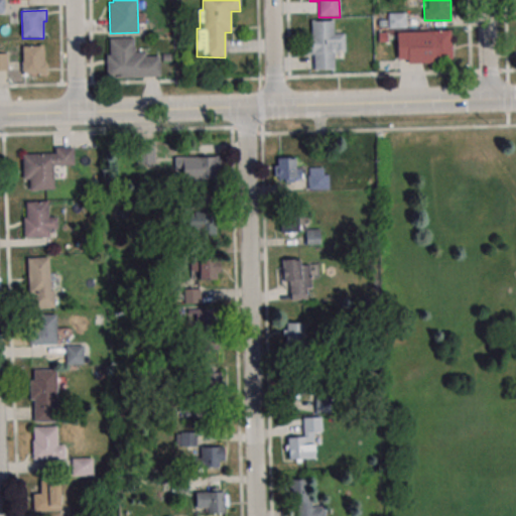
[(388,13),(406,13),(406,28),(389,29),(388,13)]
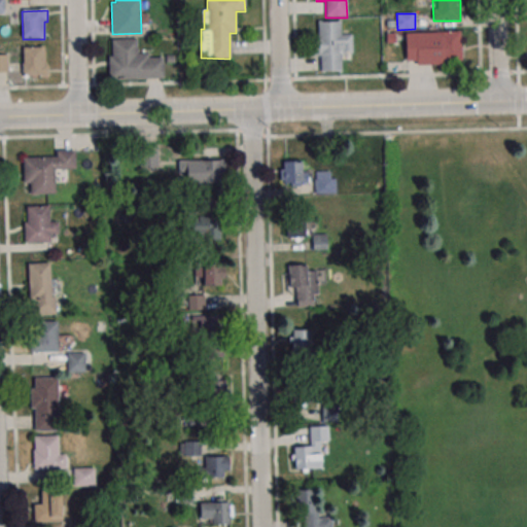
[(342,71),(342,54),(352,54),(352,33),(341,33),(341,21),(315,21),(315,58),(320,58),(320,71),(342,71)]
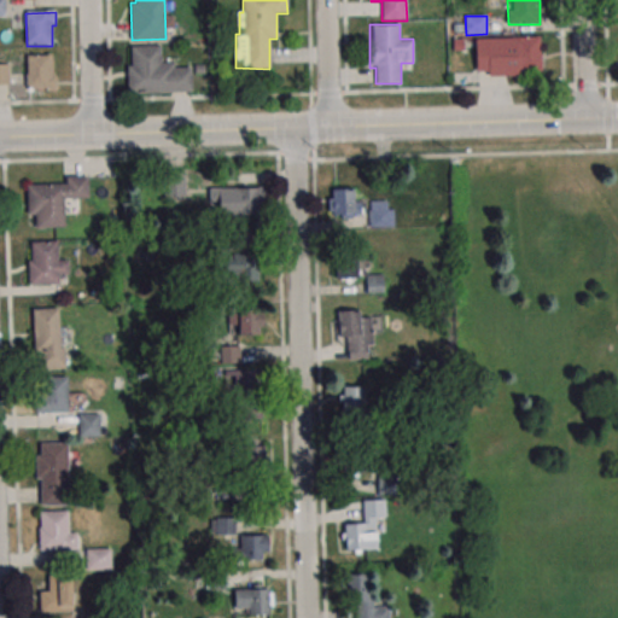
[(541,38),(474,38),(474,76),(541,76),(541,38)]
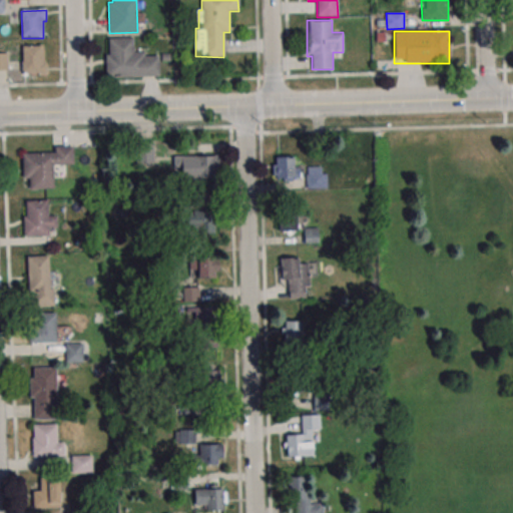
[(105,77),(159,77),(159,53),(133,53),(133,37),(105,38),(105,77)]
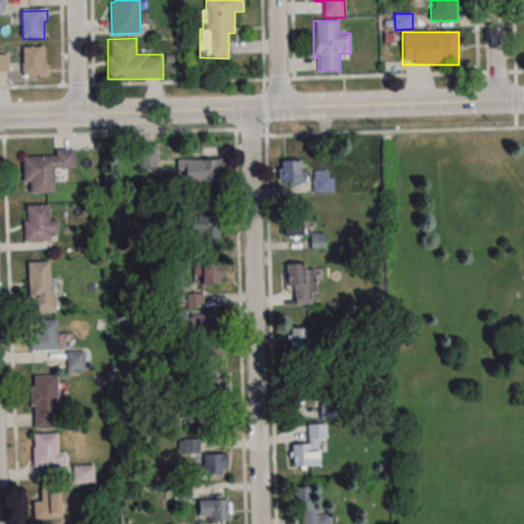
[(24,76),(24,48),(45,47),(45,66),(48,64),(49,76),(24,76)]
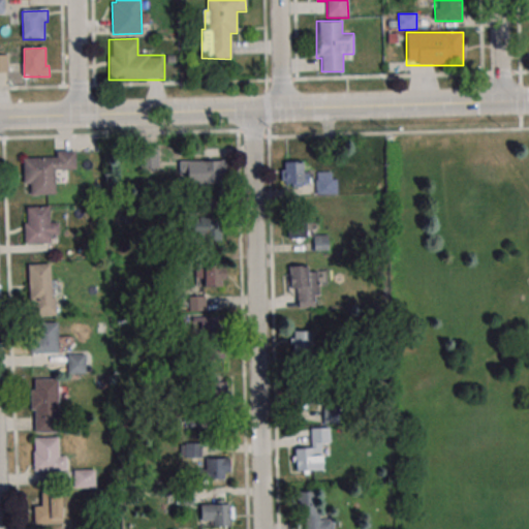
[(0,70),(8,71),(8,54),(0,54),(0,70)]
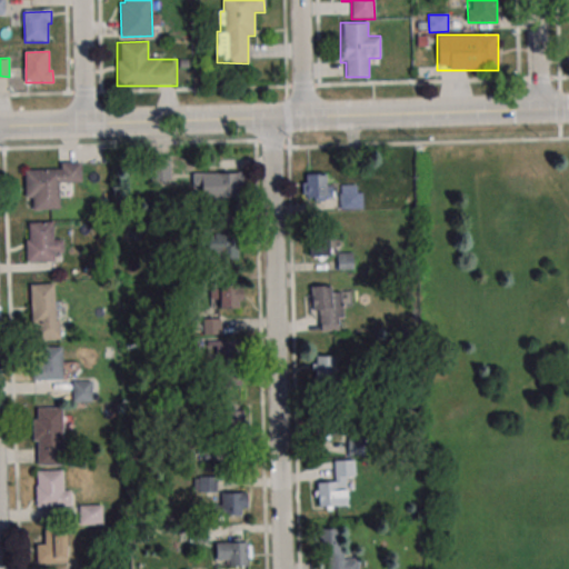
[(169,180),(169,159),(153,159),(153,180),(169,180)]
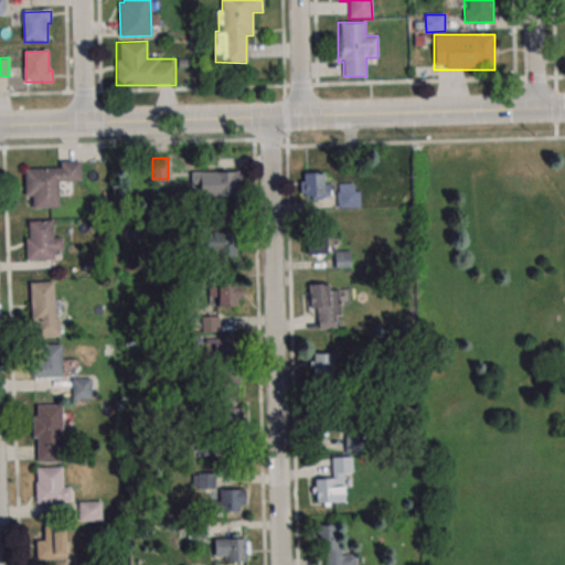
[(24,198),(31,198),(31,208),(57,208),(57,182),(81,182),(81,161),(57,161),(57,168),(24,169),(24,198)]
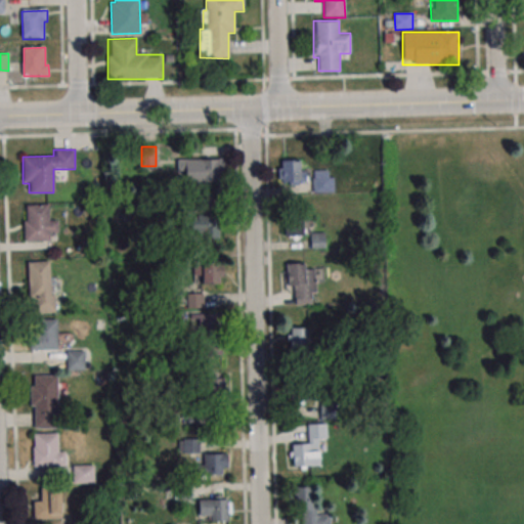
[(223,160),(186,160),(186,181),(223,181),(223,160)]
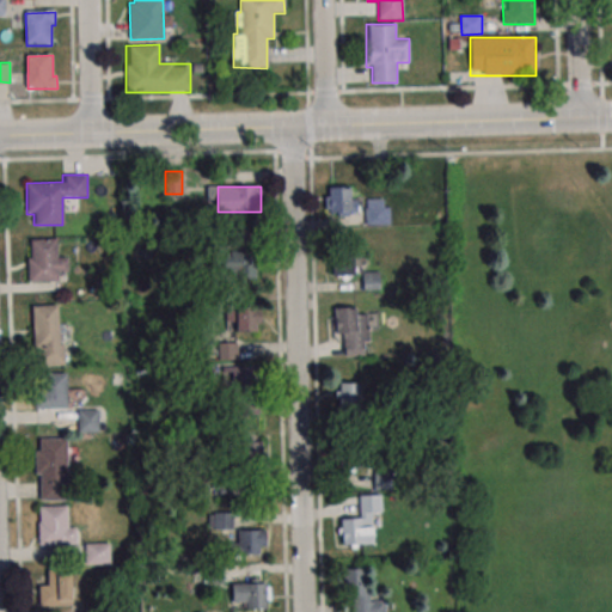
[(350,187),(325,187),(325,213),(350,213),(350,187)]
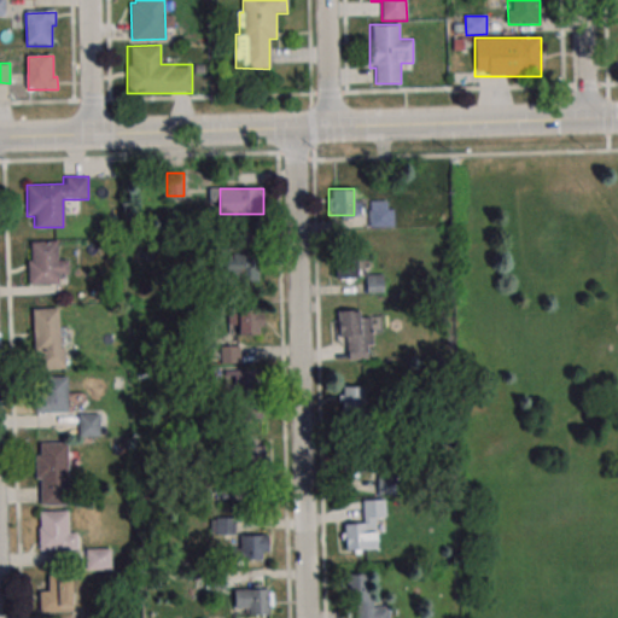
[(68,257),(58,257),(58,240),(28,240),(28,284),(68,284),(68,257)]
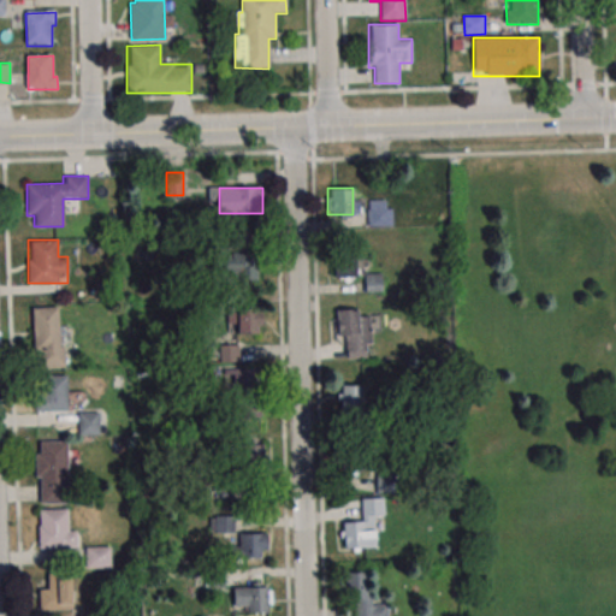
[(335,278),(357,278),(357,252),(335,252),(335,278)]
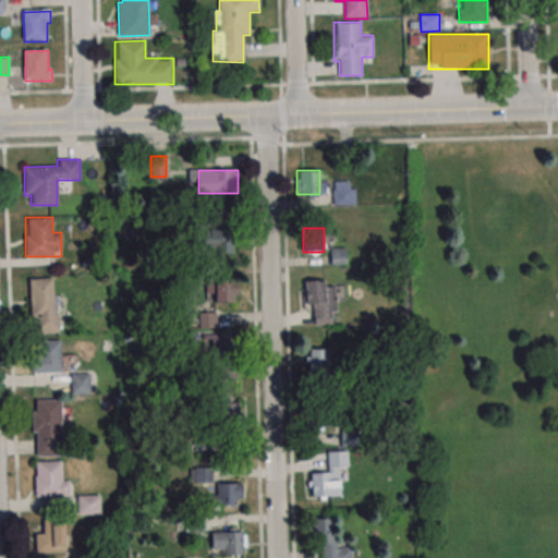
[(198,231),(198,253),(234,253),(234,231),(198,231)]
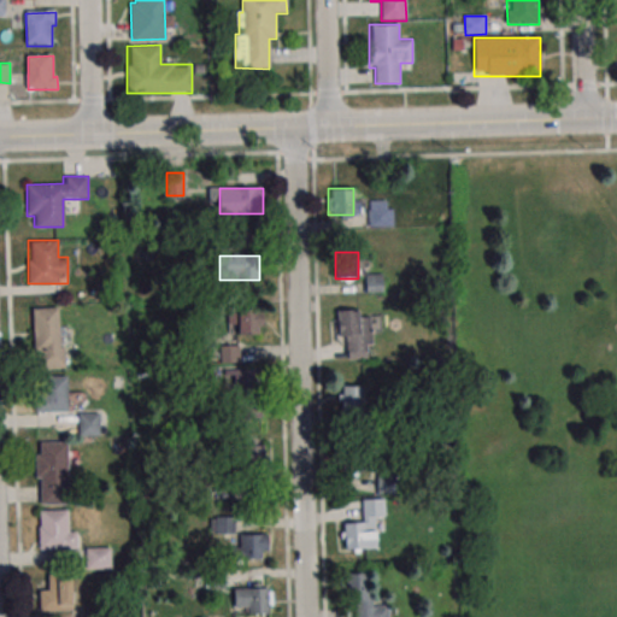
[(382,275),(366,275),(366,291),(382,291),(382,275)]
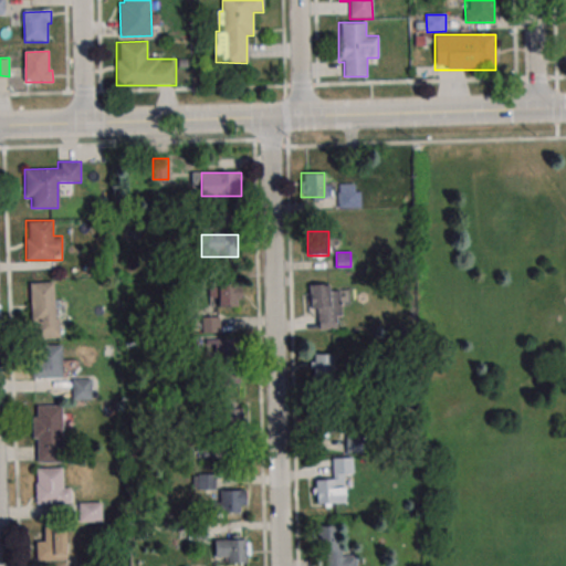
[(31,337),(58,337),(58,282),(31,282),(31,337)]
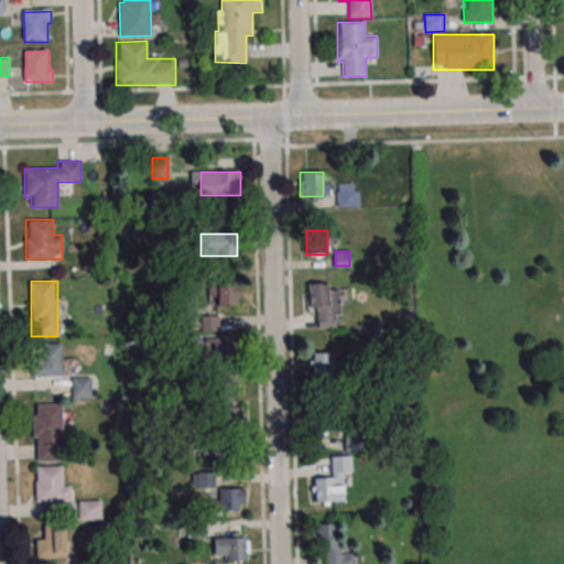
[(240,305),(240,281),(210,281),(210,305),(240,305)]
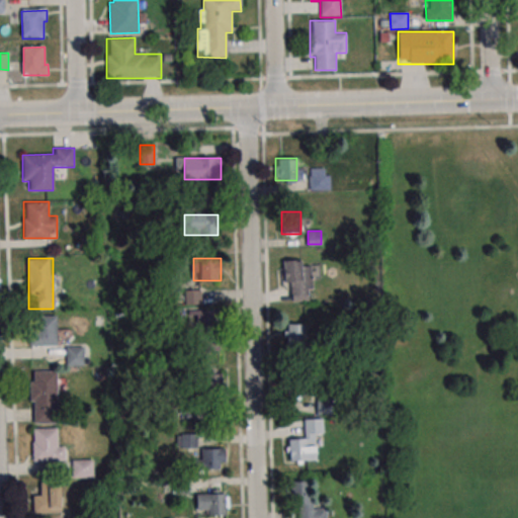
[(313,300),(311,260),(283,261),(285,301),(313,300)]
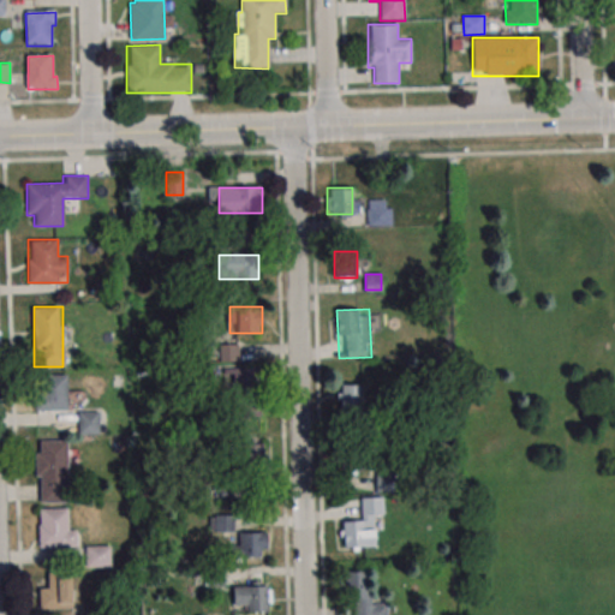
[(220,360),(237,360),(237,345),(220,345),(220,360)]
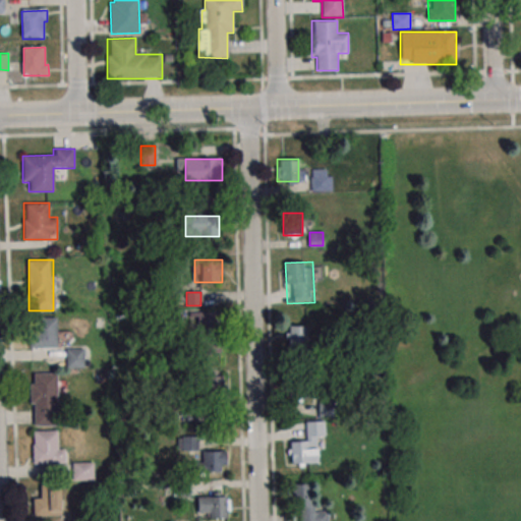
[(217,311),(194,311),(194,331),(217,331),(217,311)]
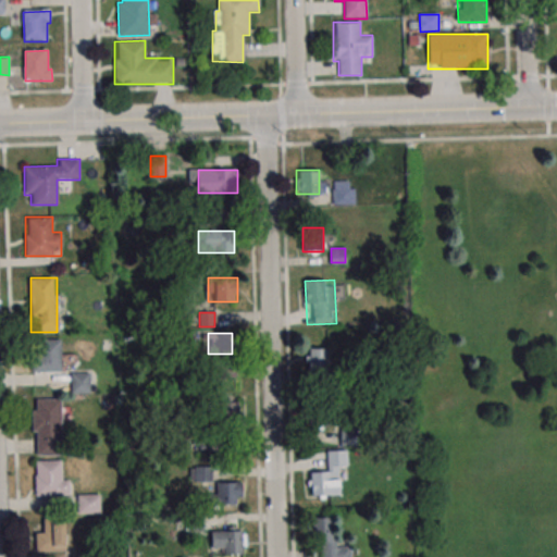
[(62,371),(62,339),(33,339),(34,372),(62,371)]
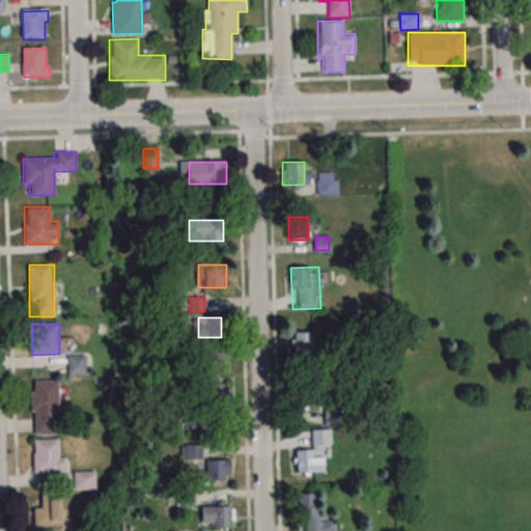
[(314,331),(291,331),(291,355),(314,355),(314,331)]
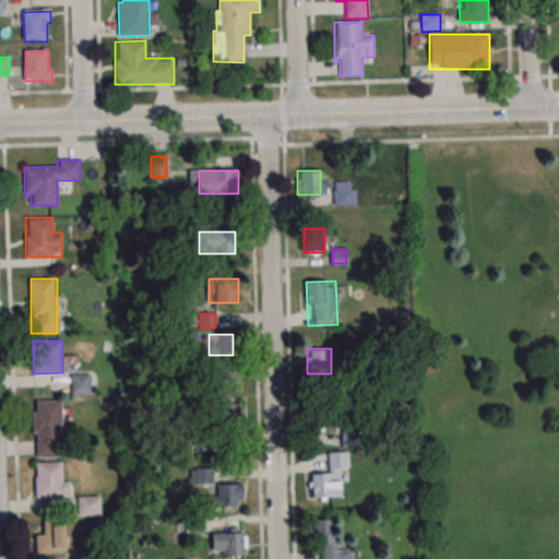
[(236,382),(236,366),(214,366),(214,382),(236,382)]
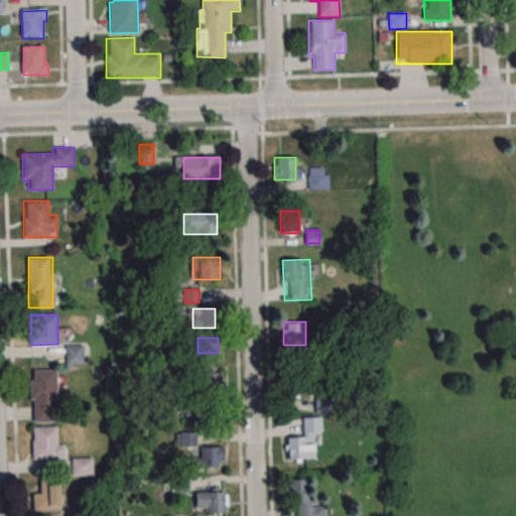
[(66,364),(85,364),(85,346),(66,346),(66,364)]
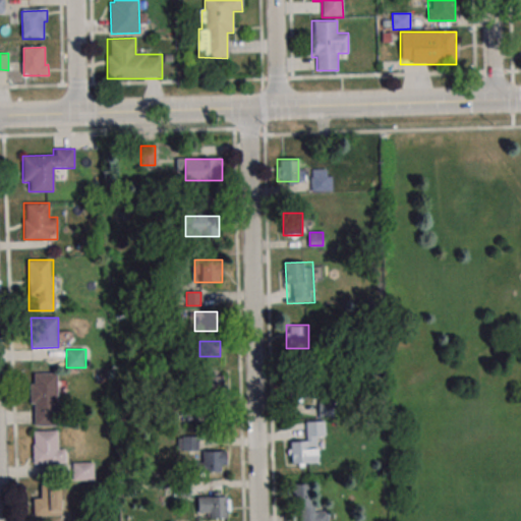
[(57,372),(31,372),(31,425),(57,425),(57,372)]
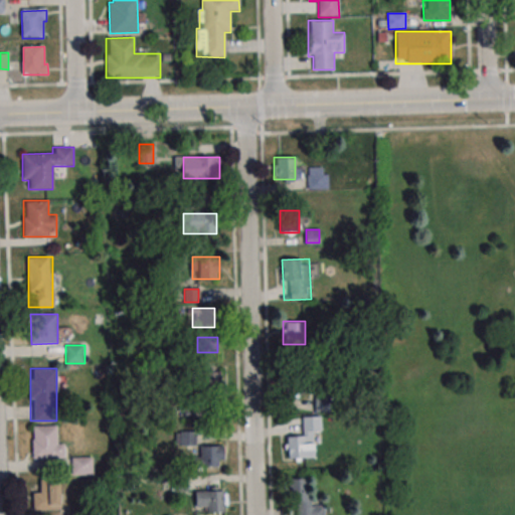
[(197,408),(208,409),(209,392),(221,392),(222,371),(198,370),(197,408)]
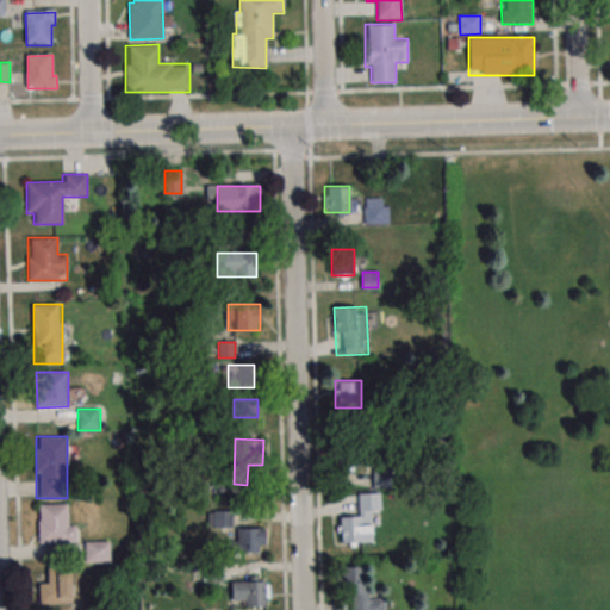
[(335,441),(335,465),(378,465),(378,441),(335,441)]
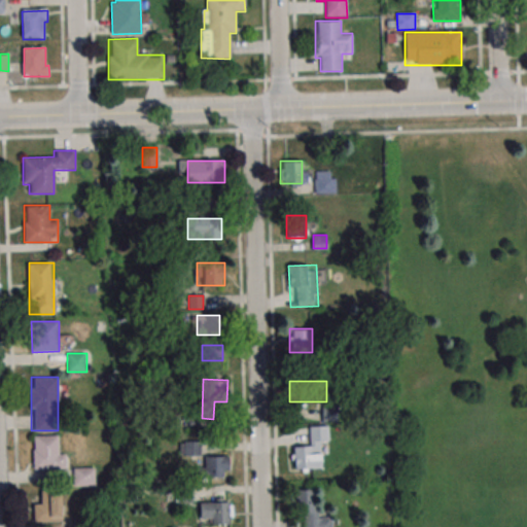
[(64,468),(64,435),(32,435),(33,469),(64,468)]
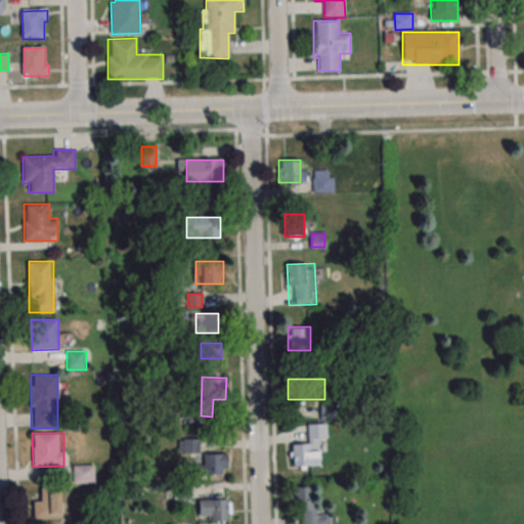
[(289,443),(289,466),(321,466),(321,443),(289,443)]
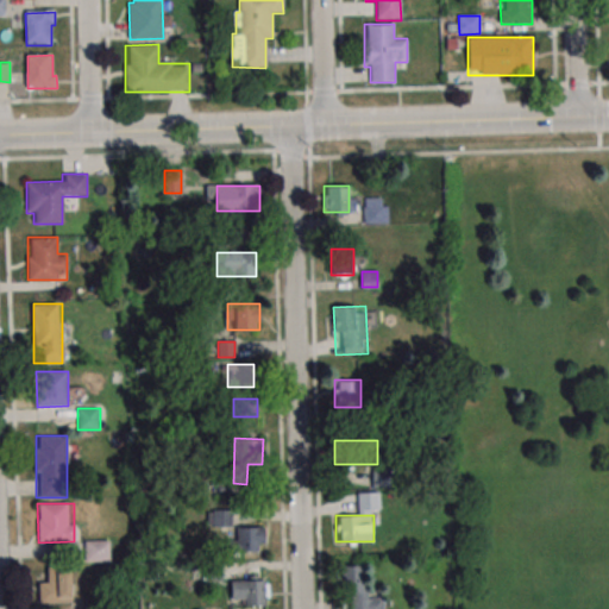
[(264,552),(264,527),(237,526),(236,552),(264,552)]
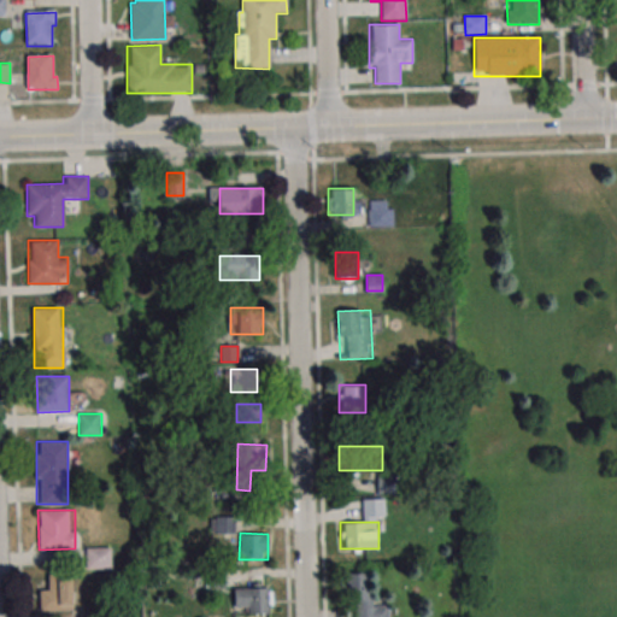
[(84,569),(111,569),(111,547),(84,547),(84,569)]
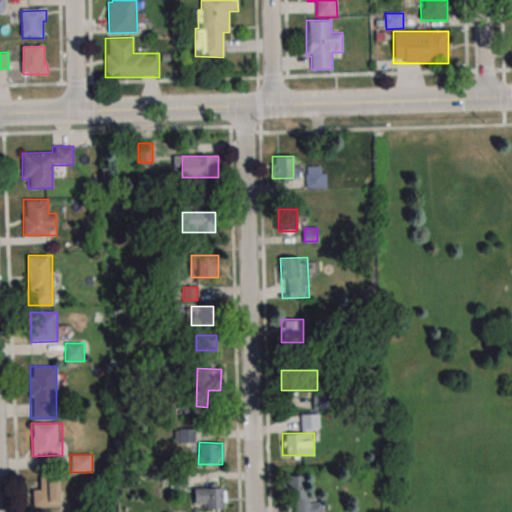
[(322,511),(323,499),(311,500),(311,476),(290,476),(289,511),(322,511)]
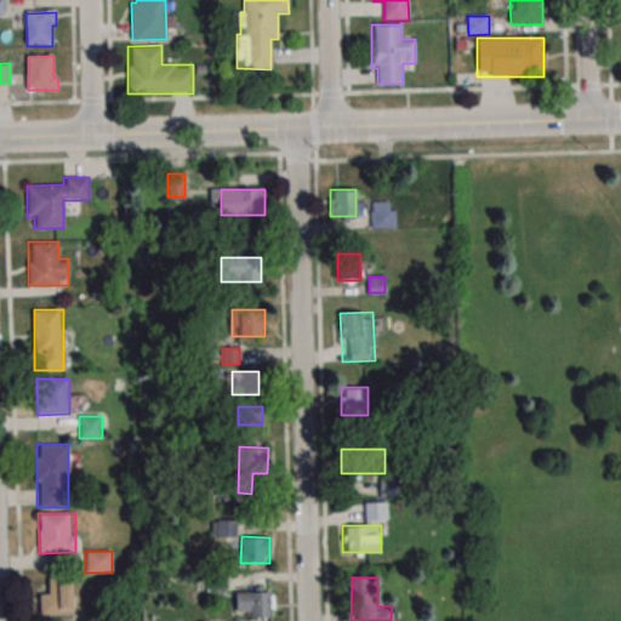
[(39,592),(39,615),(72,615),(72,579),(47,579),(47,592),(39,592)]
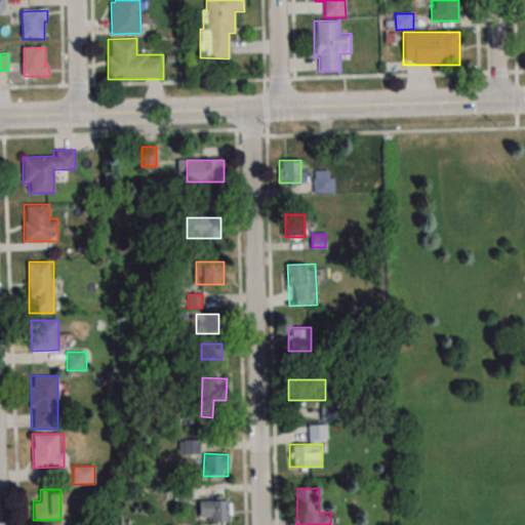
[(230,522),(230,497),(199,497),(199,522),(230,522)]
